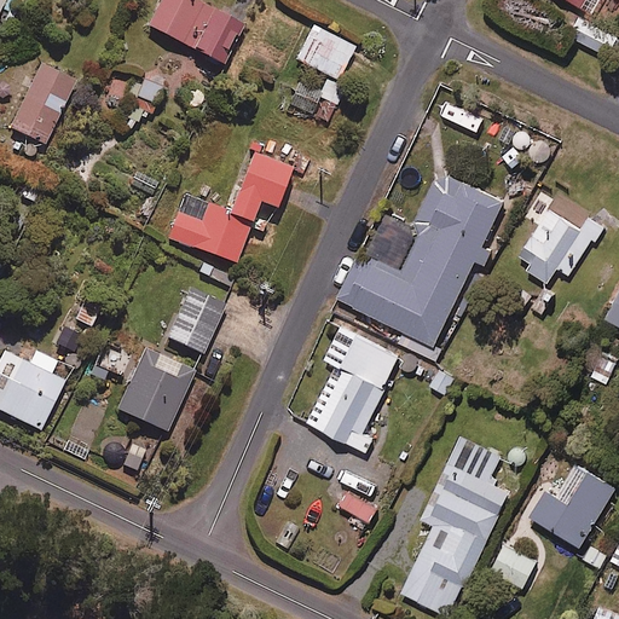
[(242,28),(187,0),(162,0),(148,28),(221,67),(242,28)]
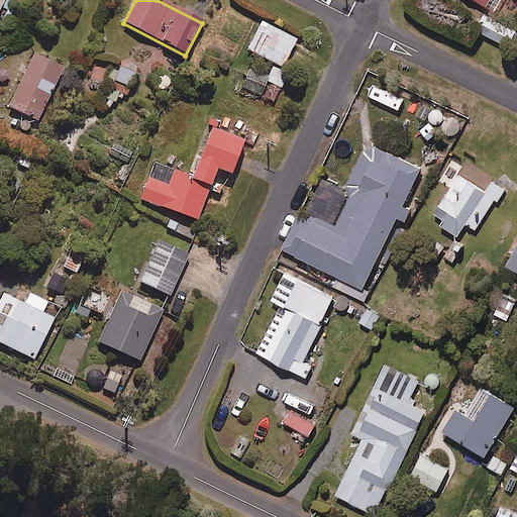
[(492,0),(472,0),(488,9),(492,0)]
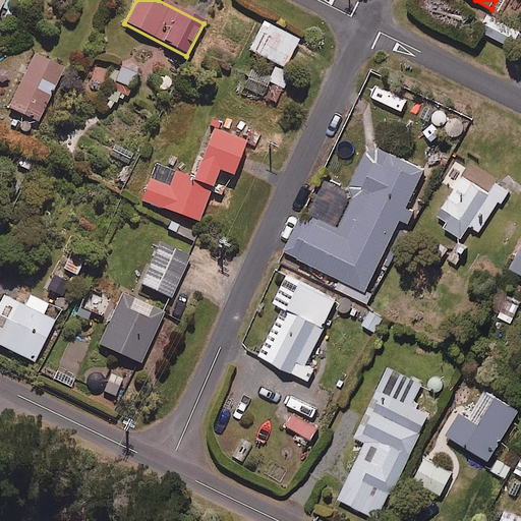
[(519,33),(496,19),(486,36),(511,48),(519,33)]
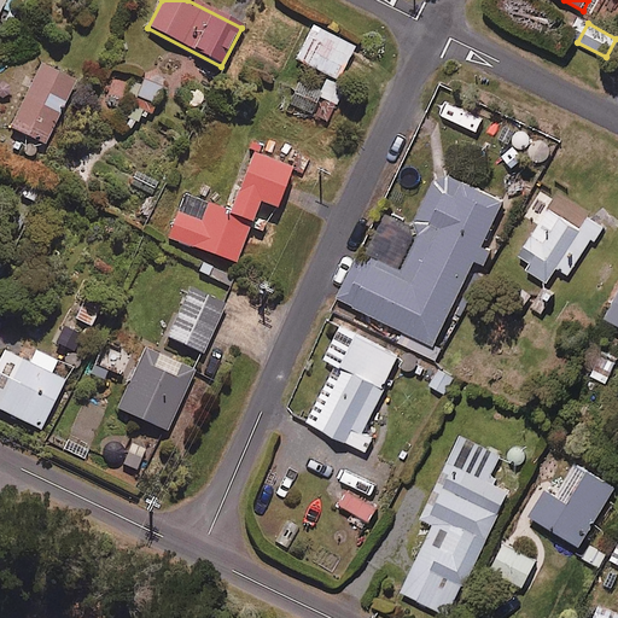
[(355,50),(314,29),(297,60),(339,82),(355,50)]
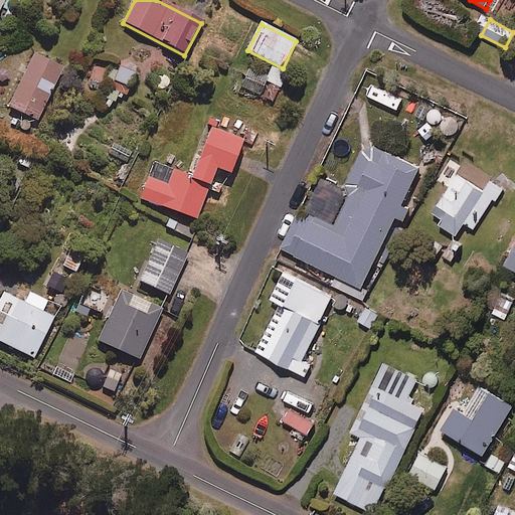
[(62,70),(34,57),(9,110),(37,123),(62,70)]
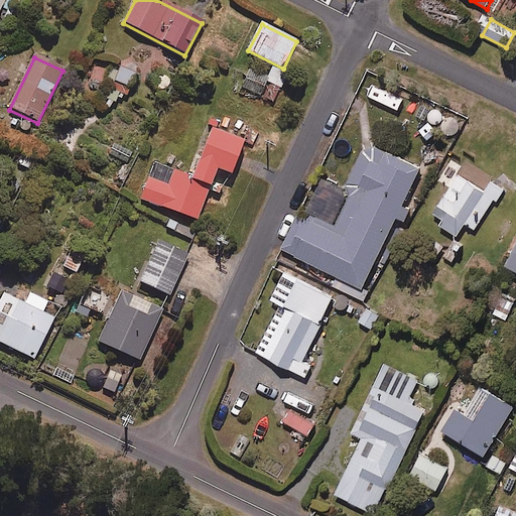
[(120,104),(122,96),(129,98),(136,75),(114,68),(104,99),(120,104)]
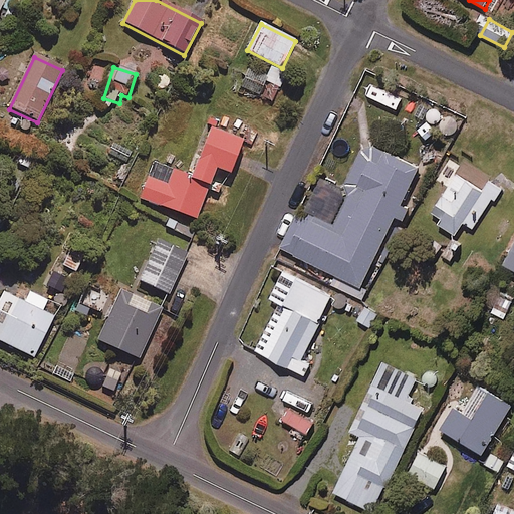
[(260,98),(273,102),(285,72),(272,67),(260,98)]
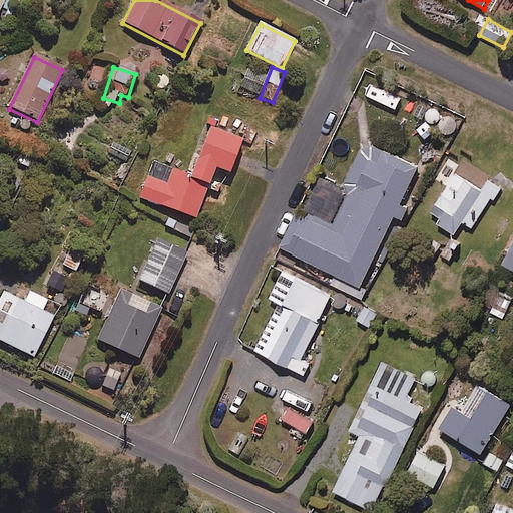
[(266,80),(244,73),(238,89),(260,96),(266,80)]
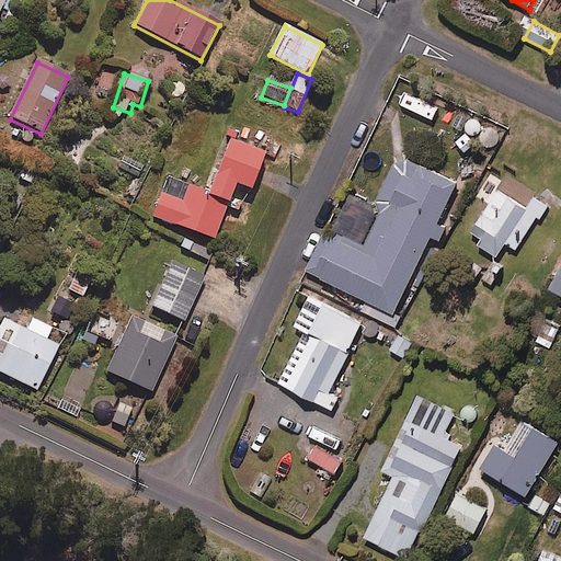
[(264,152),(228,139),(208,191),(169,175),(153,215),(215,238),(236,183),(251,189),(264,152)]
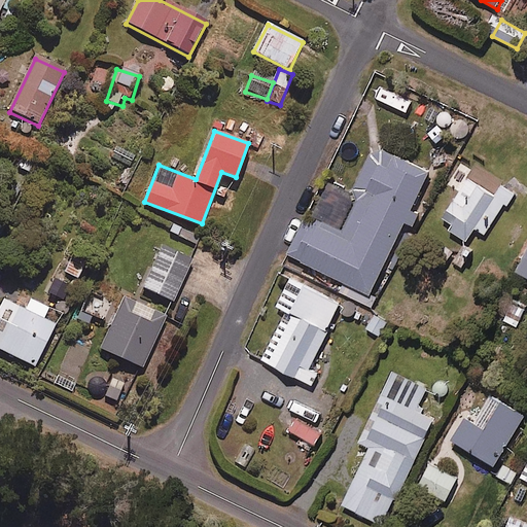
[(288,257),(342,283),(339,291),(367,305),(405,226),(414,231),(420,216),(412,212),(430,174),(387,152),(381,166),(369,161),(355,189),(363,195),(344,236),(308,218),(288,257)]
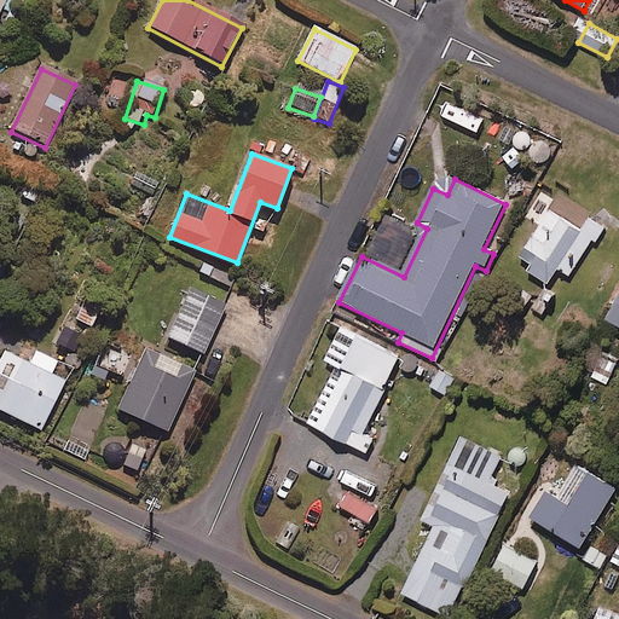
[(572,277),(591,242),(597,244),(607,227),(589,218),(582,230),(550,213),(520,268),(549,284),(557,270),(572,277)]
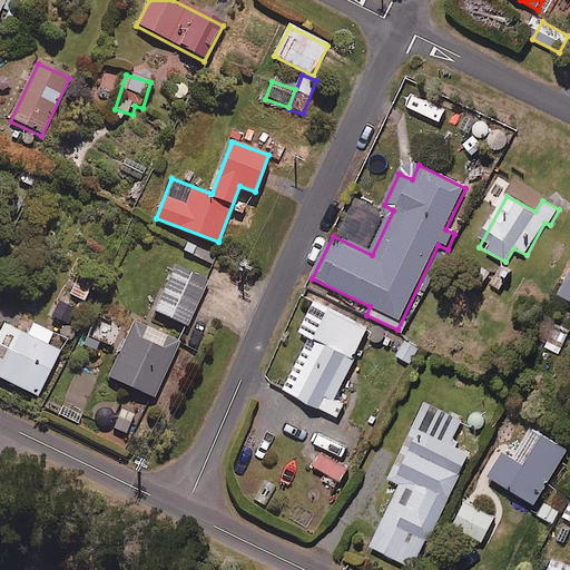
[(186,243),(180,254),(212,269),(217,258),(186,243)]
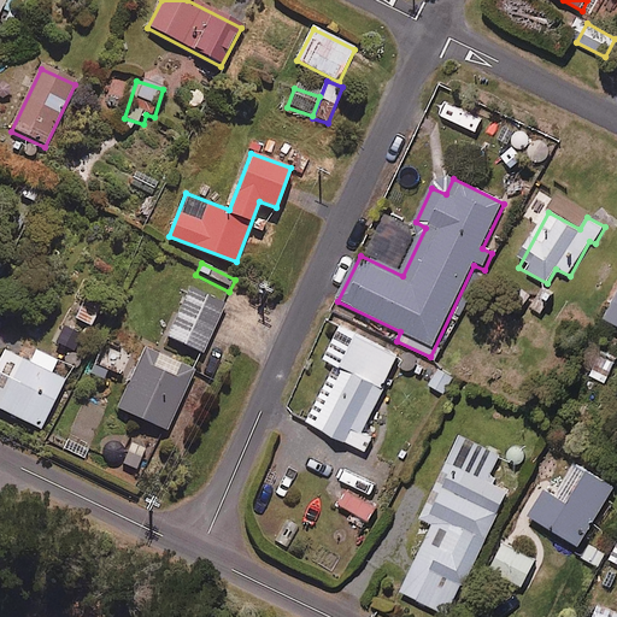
[(225,307),(189,291),(166,340),(203,357),(225,307)]
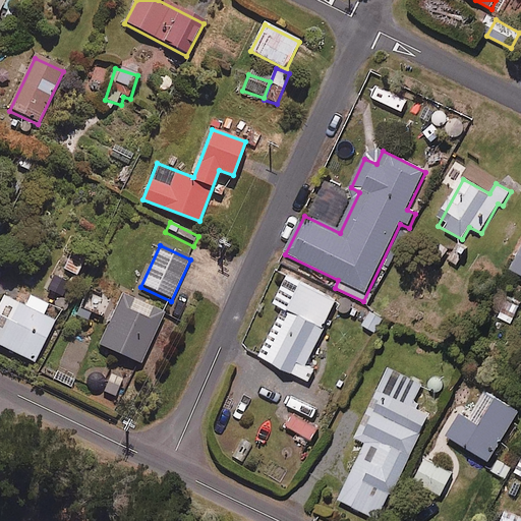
[(520,248),(510,269),(520,275),(520,248)]
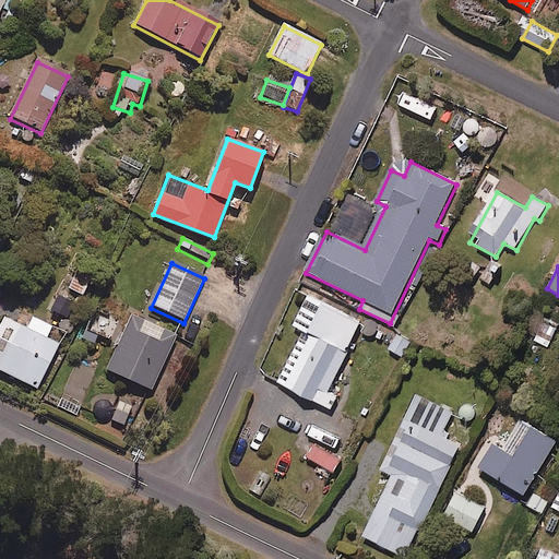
[(92,280),(76,271),(67,289),(82,297),(92,280)]
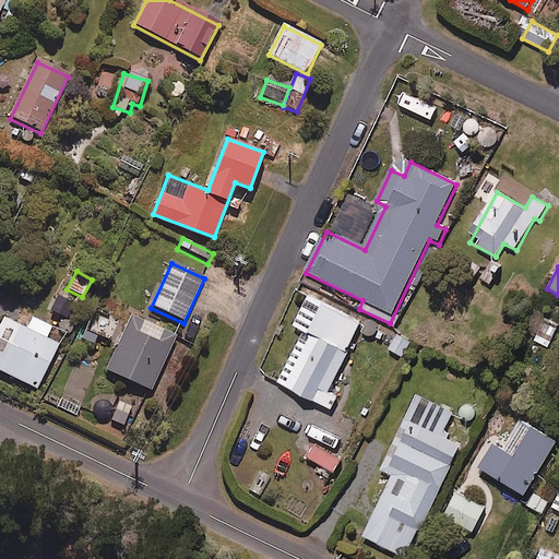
[(363,323),(309,297),(295,328),(305,332),(278,384),(332,411),(339,395),(330,391),(363,323)]
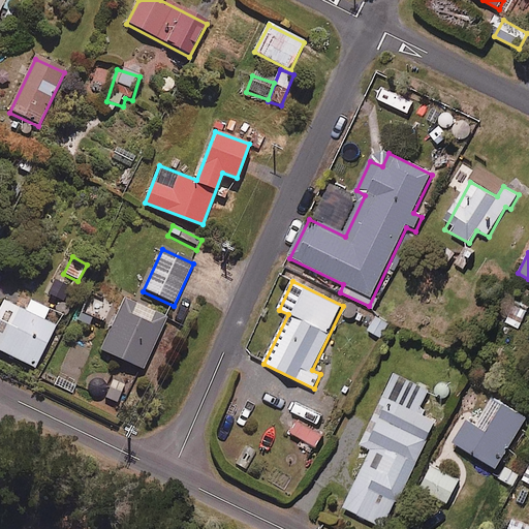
[(54,282),(47,297),(65,305),(71,290),(54,282)]
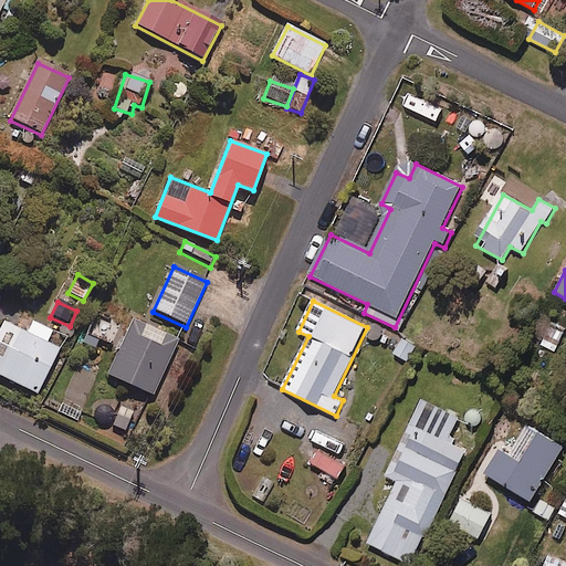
[(113,349),(122,323),(97,315),(90,336),(86,335),(82,348),(96,353),(100,345),(113,349)]
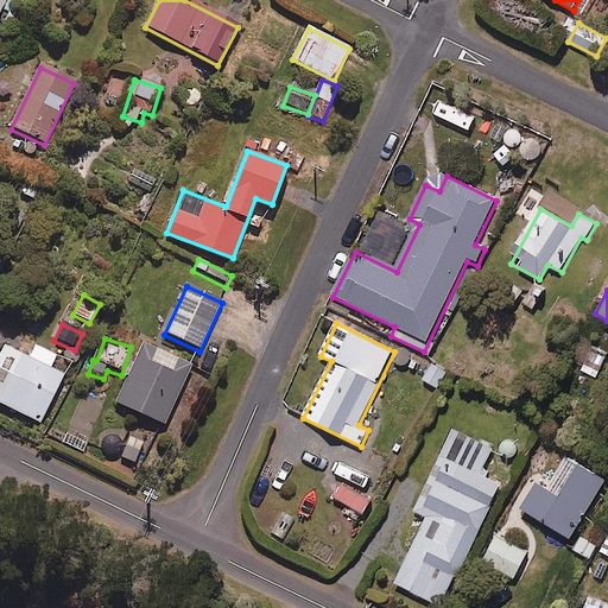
[(607,354),(607,347),(596,341),(582,371),(596,378),(607,354)]
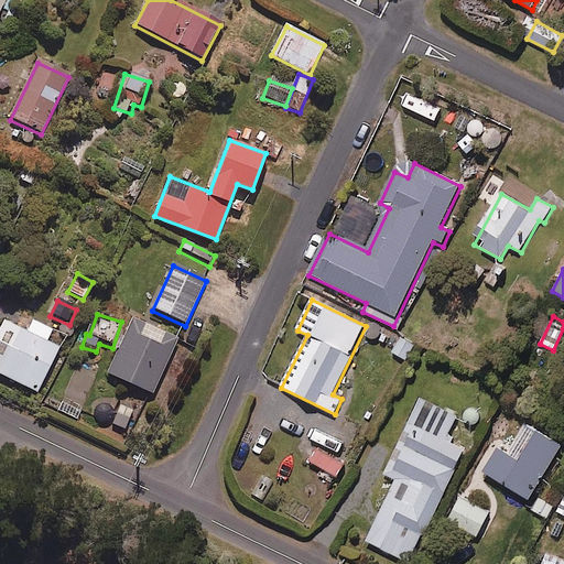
[(26,332),(4,321),(0,331),(0,375),(36,394),(60,348),(46,342),(52,332),(32,322),(26,332)]
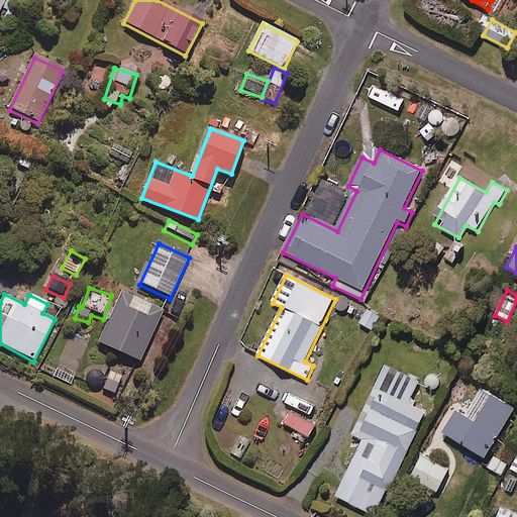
[(164,313),(122,294),(99,344),(139,364),(164,313)]
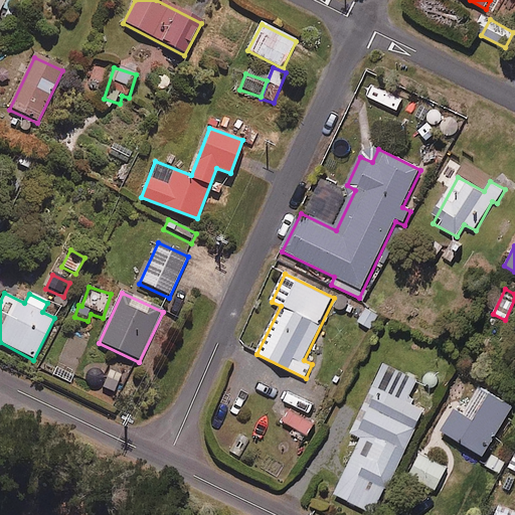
[(103,388),(115,393),(125,370),(112,365),(103,388)]
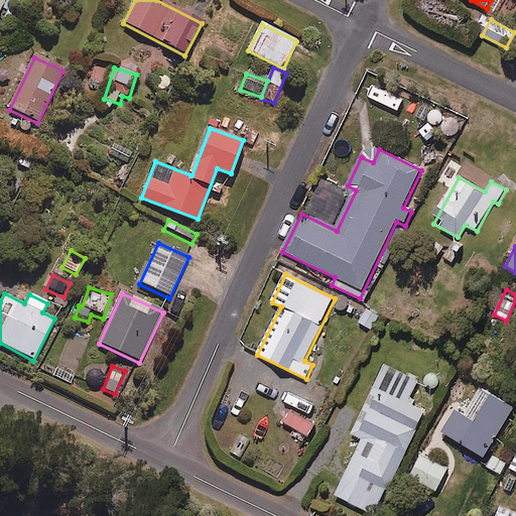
[(392,379),(382,374),(353,434),(363,439),(336,496),(377,515),(436,391),(396,371),(392,379)]
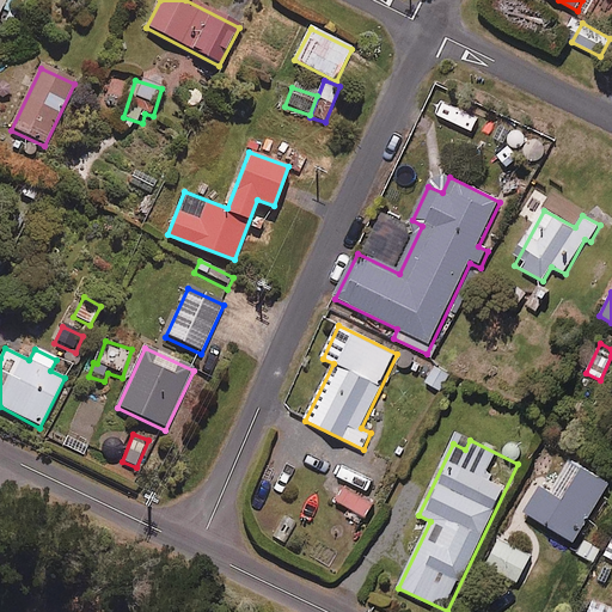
[(610,485),(571,461),(552,493),(542,487),(525,514),(574,544),(610,485)]
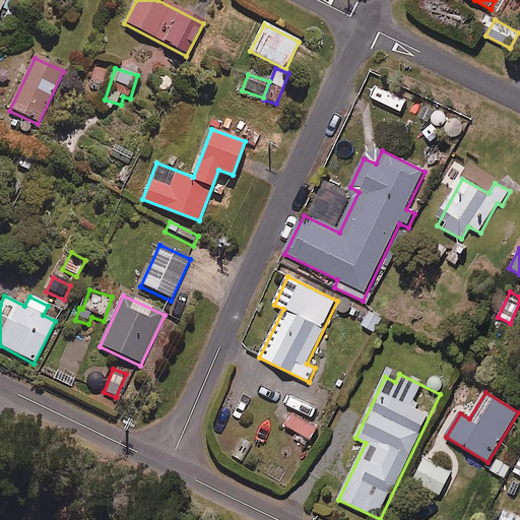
[(513,468),(498,458),(490,470),(505,480),(513,468)]
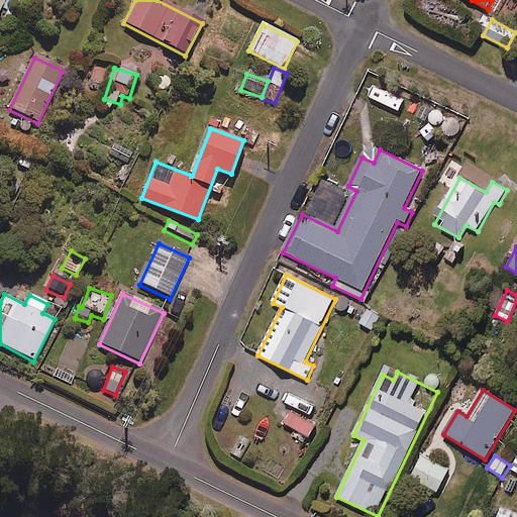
[(450,471),(427,458),(415,481),(437,493),(450,471)]
